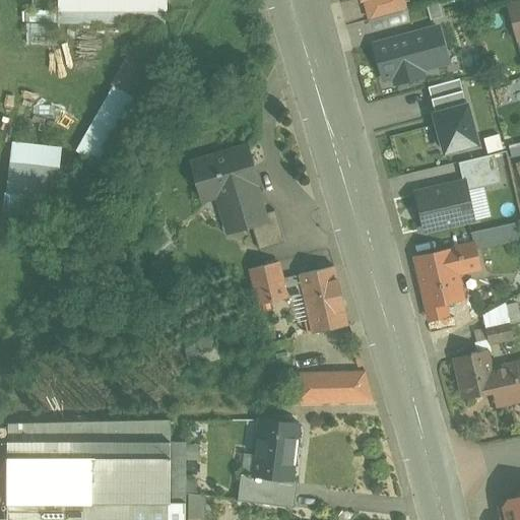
[(166,0),(60,0),(61,10),(167,10),(167,9),(166,9),(166,0)]
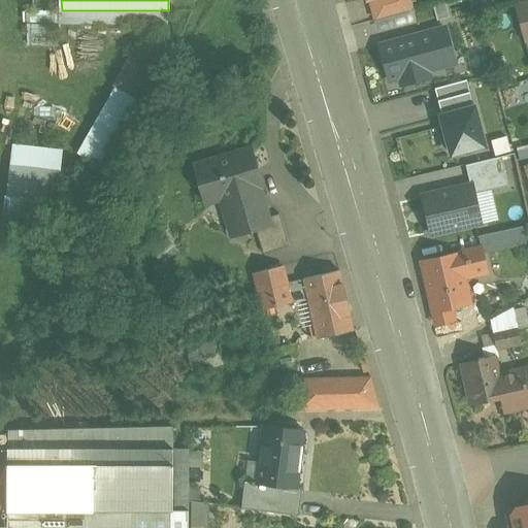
[(374,20),(416,9),(413,0),(380,0),(370,3),(374,20)]
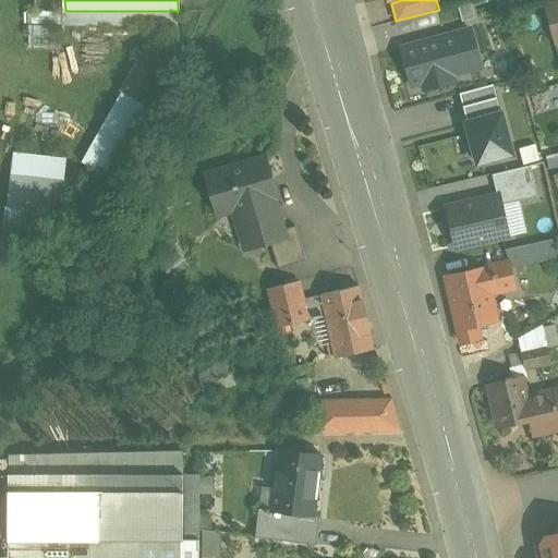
[(557,0),(556,0),(546,2),(555,31),(557,29),(557,0)]
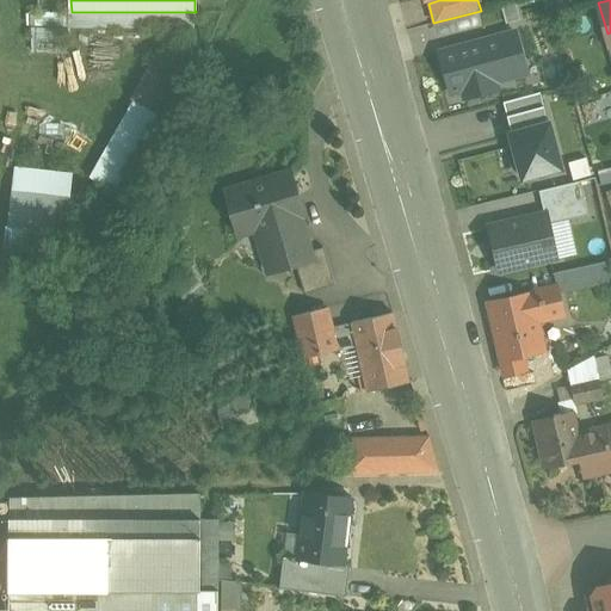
[(32,13),(32,51),(69,53),(69,13),(32,13)]
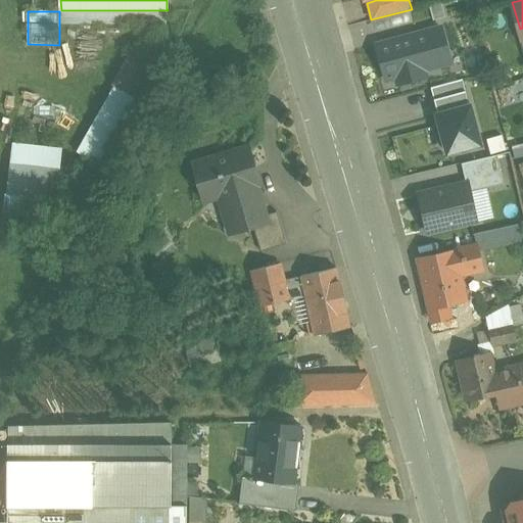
[(373,44),(384,86),(394,83),(396,91),(427,83),(425,75),(453,67),(441,26),(373,44)]
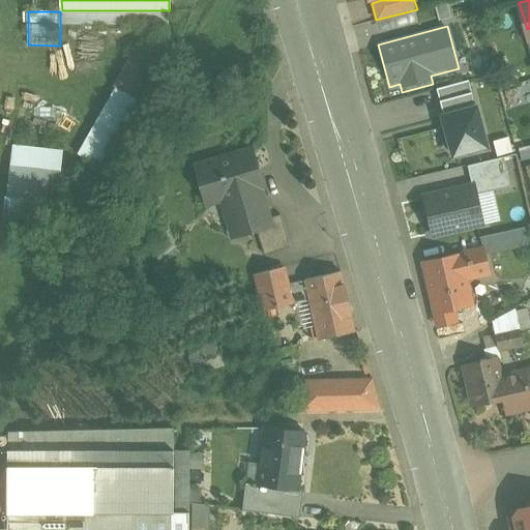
[(102,166),(141,99),(117,87),(80,153),(102,166)]
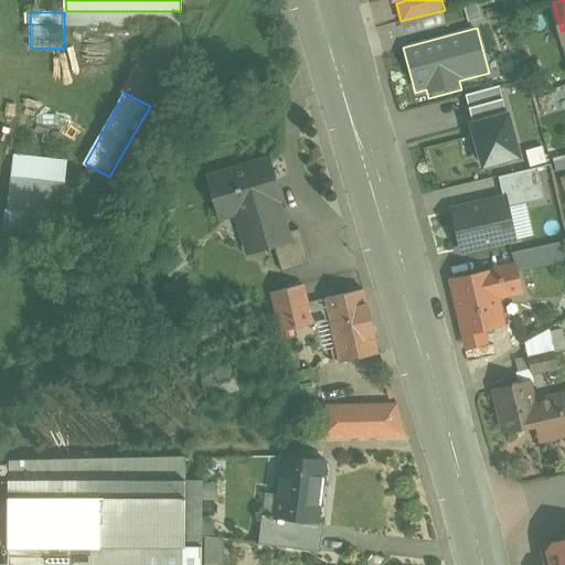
[(479,173),(519,162),(507,117),(467,128),(479,173)]
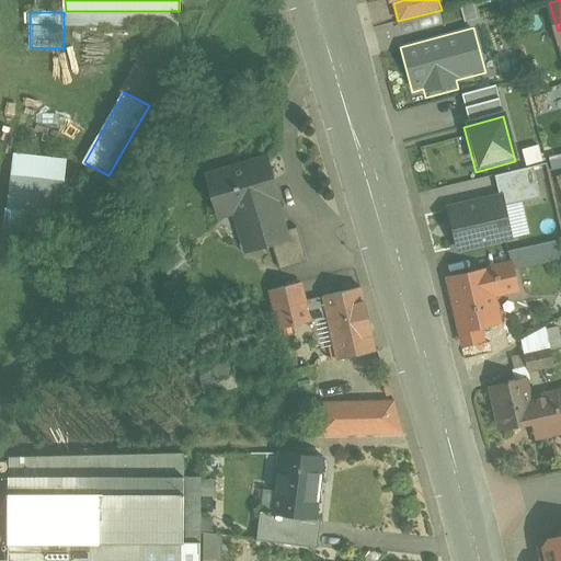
[(525,149),(528,164),(545,161),(541,146),(525,149)]
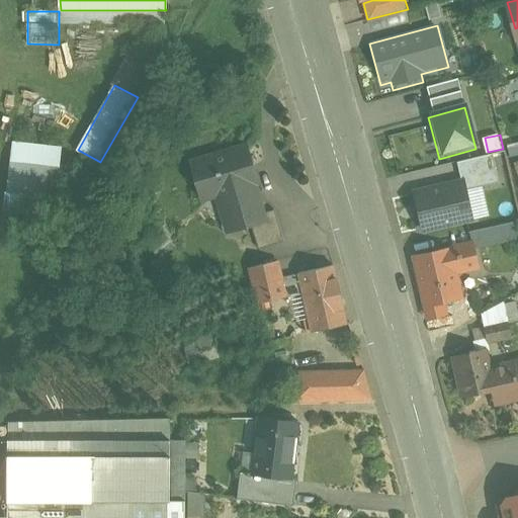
[(60,193),(64,146),(13,141),(7,212),(39,216),(41,191),(60,193)]
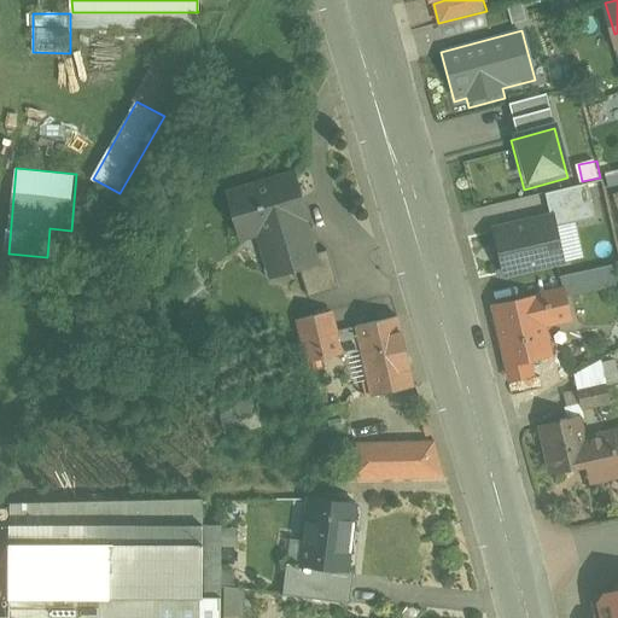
[(617,170),(607,173),(611,186),(617,184),(617,170)]
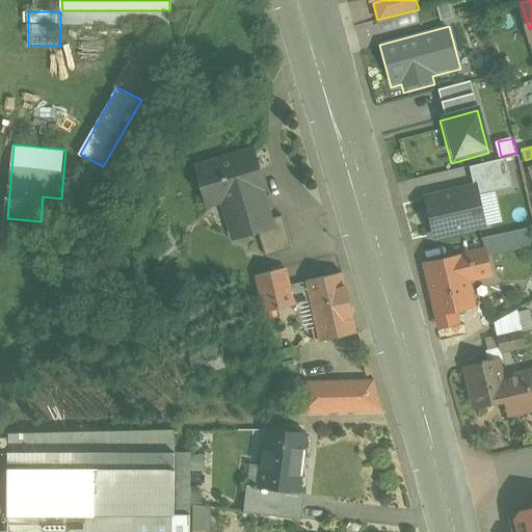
[(260,170),(254,152),(197,168),(209,204),(210,203),(208,195),(225,190),(232,211),(229,212),(236,237),(259,231),(272,227),(270,219),(256,171),(260,170)]
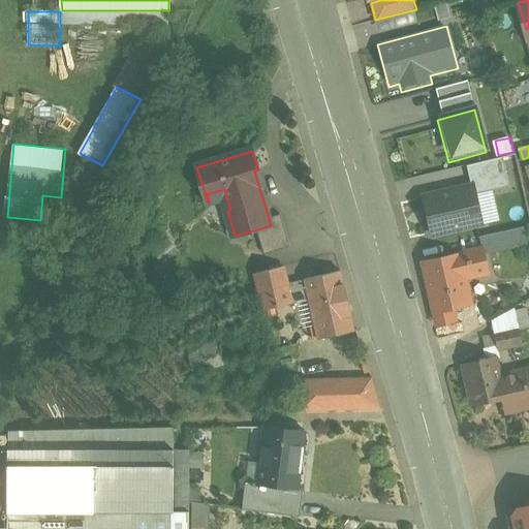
[(473,186),(475,194),(509,187),(503,157),(466,165),(471,186),(473,186)]
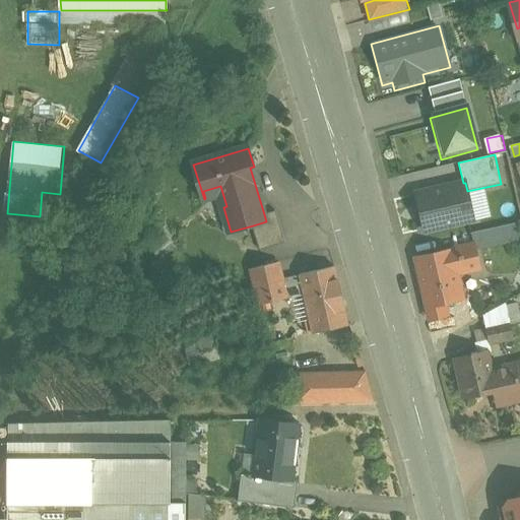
[(467,191),(465,183),(463,183),(416,195),(426,231),(474,219),(467,191)]
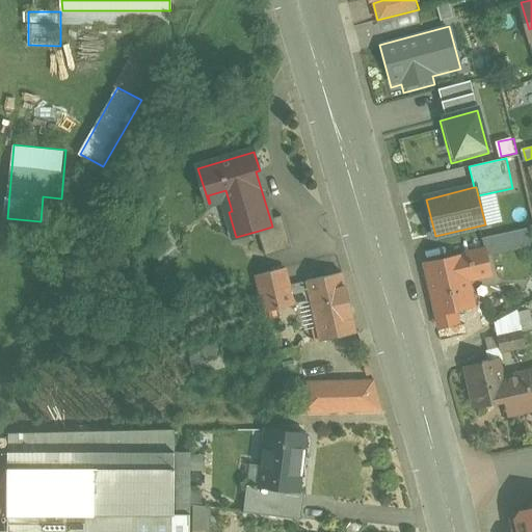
[(283,216),(270,219),(272,227),(259,231),(266,256),(292,247),(283,216)]
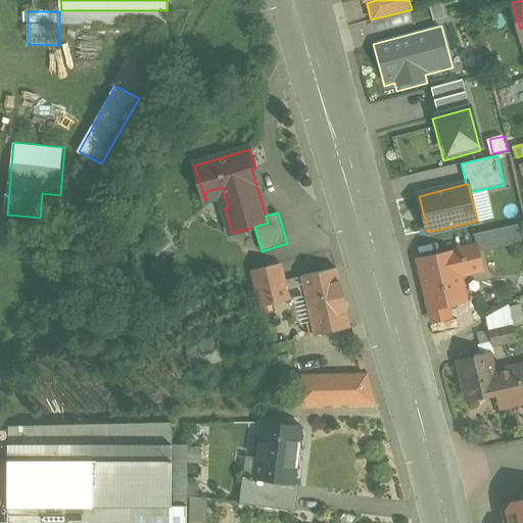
[(453,252),(420,260),(433,321),(450,317),(448,304),(467,300),(462,275),(483,270),(477,245),(453,251),(453,252)]
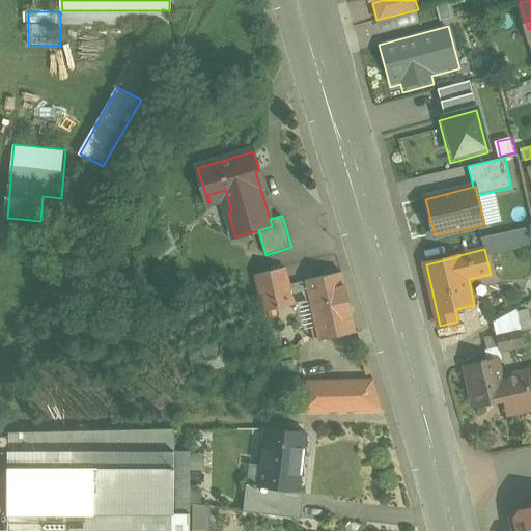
[(285,268),(256,275),(266,311),(294,305),(289,285),(285,268)]
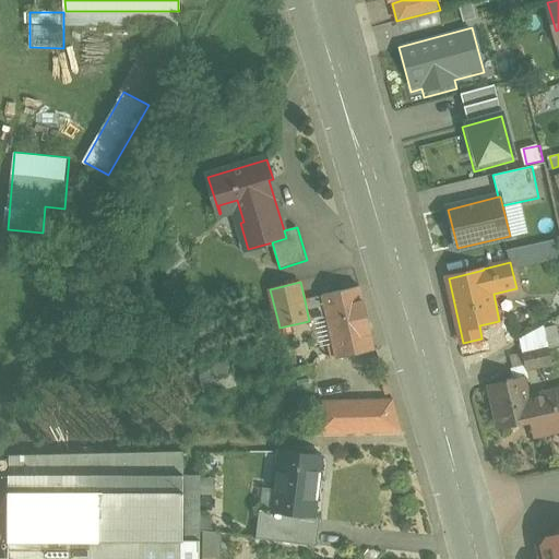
[(360,286),(323,295),(323,296),(305,300),(309,321),(328,316),(337,358),(375,349),(360,286)]
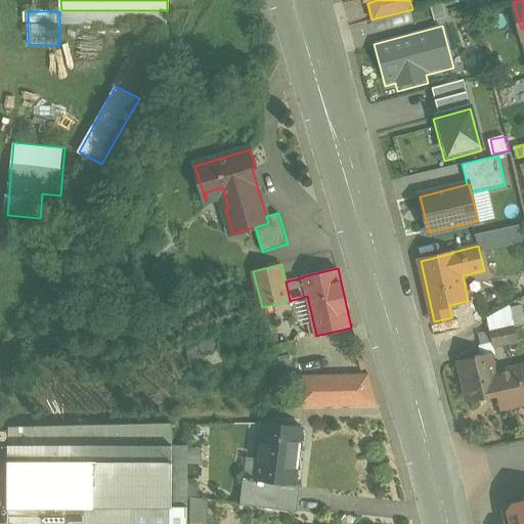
[(510,315),(489,319),(491,330),(512,325),(510,315)]
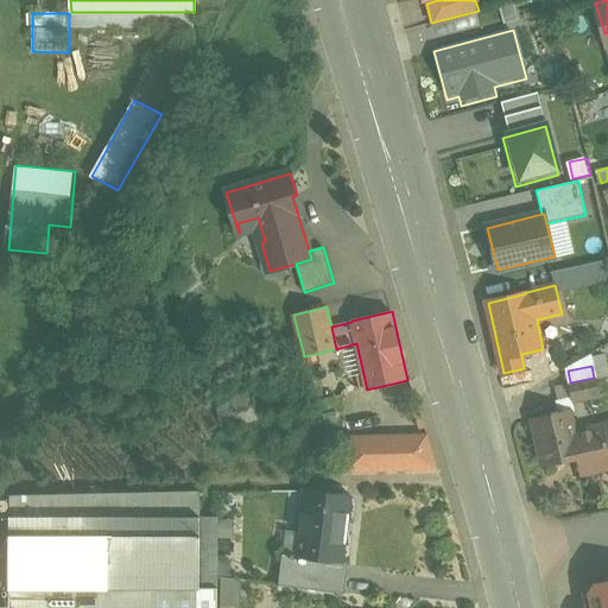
[(570,382),(569,384),(572,399),(574,401),(601,396),(597,377),(594,378),(570,382)]
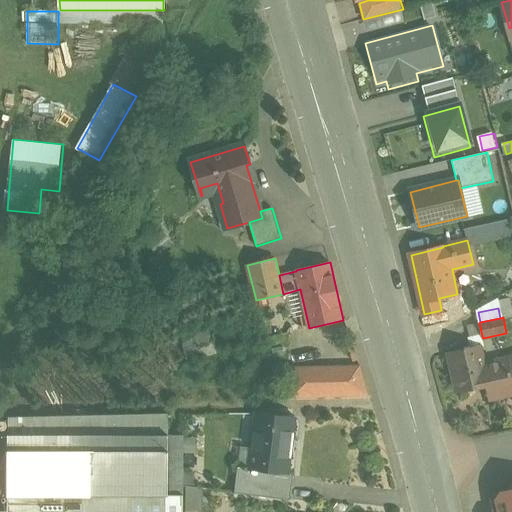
[(213,334),(183,341),(187,357),(216,350),(213,334)]
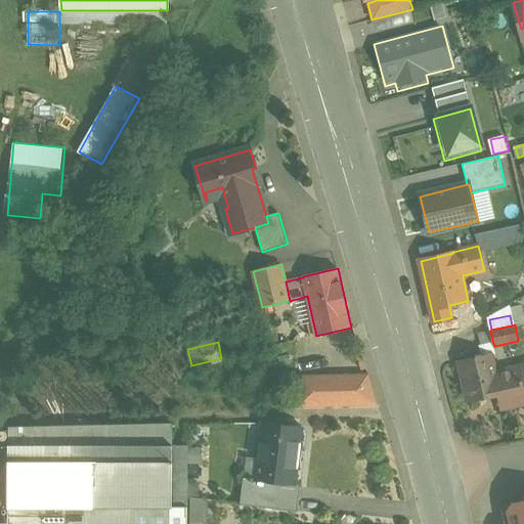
[(482,357),(461,362),(469,400),(499,394),(500,393),(496,374),(492,355),(494,346),(493,344),(480,347),(482,357)]
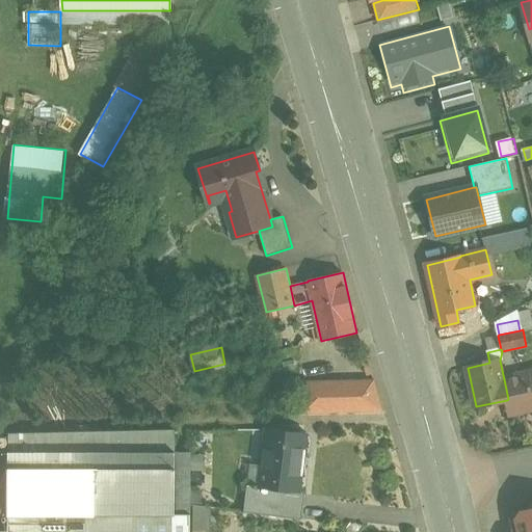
[(531,372),(504,379),(508,399),(507,400),(510,414),(531,408),(531,372)]
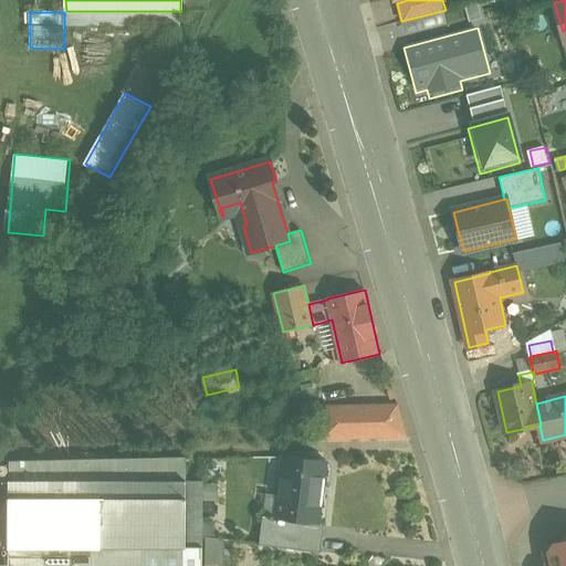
[(401,411),(325,413),(325,441),(402,438),(401,411)]
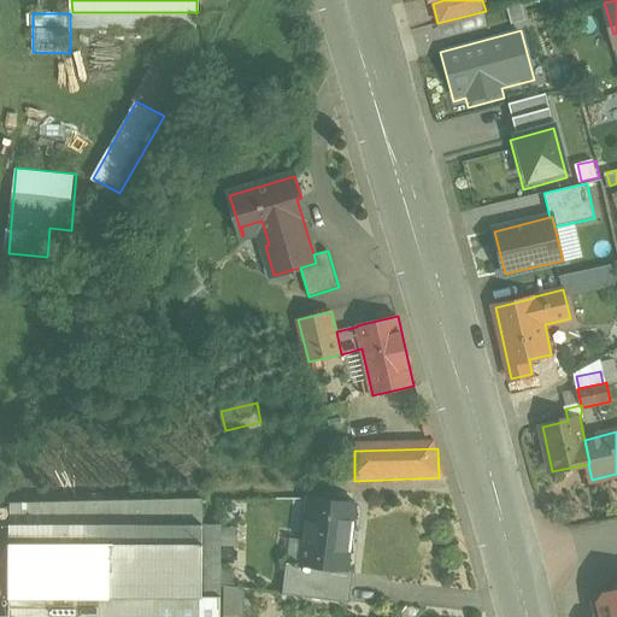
[(310,495),(301,564),(287,562),(283,594),(322,599),(325,569),(347,571),(356,501),(310,495)]
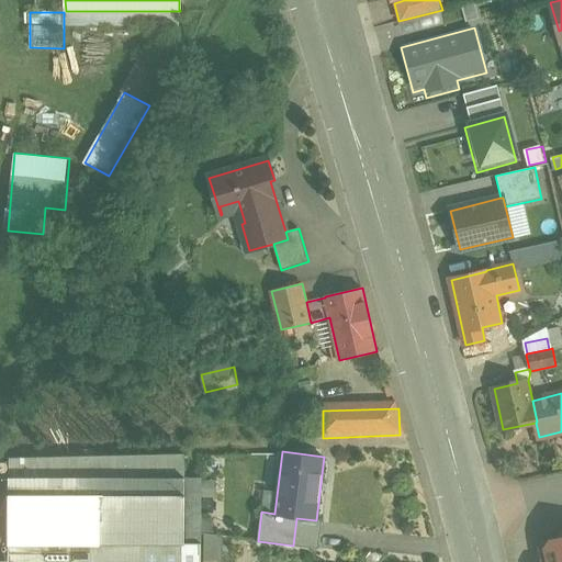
[(186,454),(10,459),(9,498),(9,543),(8,561),(201,561),(201,543),(202,478),(184,478),(186,454)]
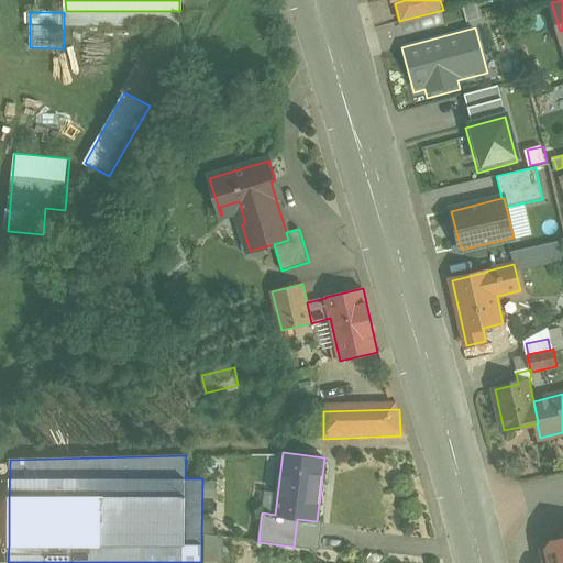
[(9,499),(0,499),(0,543),(9,544),(9,499)]
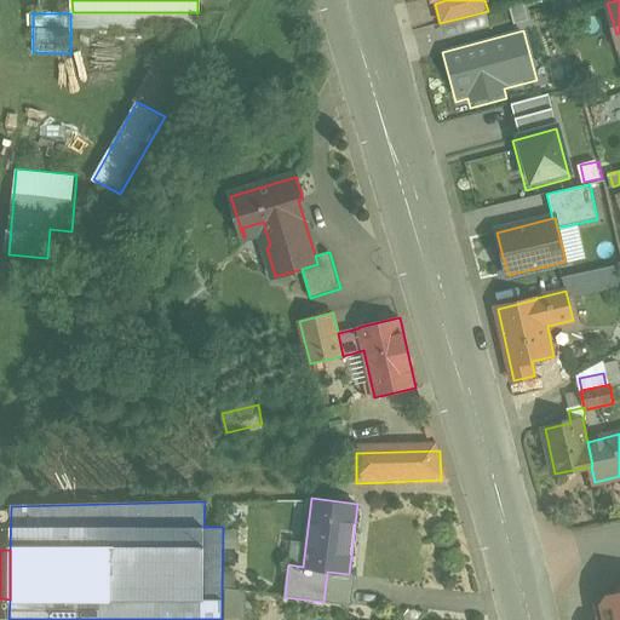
[(349,574),(327,572),(323,602),(352,606),(356,575),(349,574)]
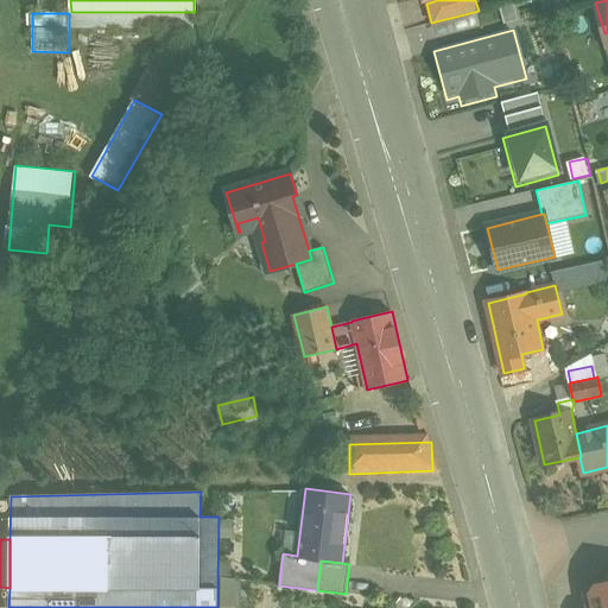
[(241,607),(242,581),(222,578),(221,607),(241,607)]
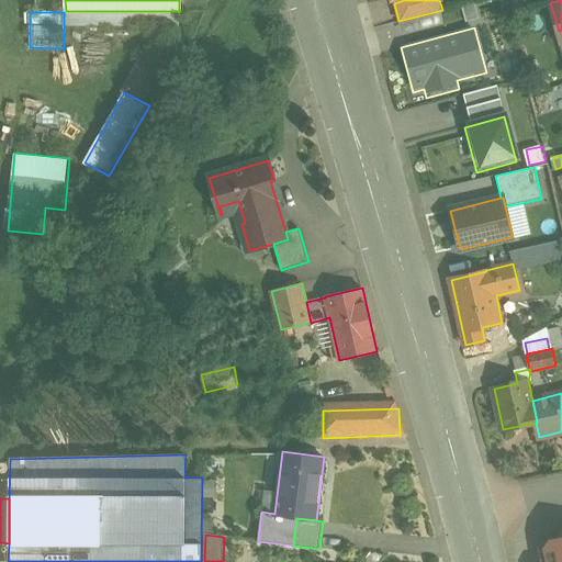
[(561,561),(561,535),(560,538),(543,541),(539,549),(541,561),(561,561)]
